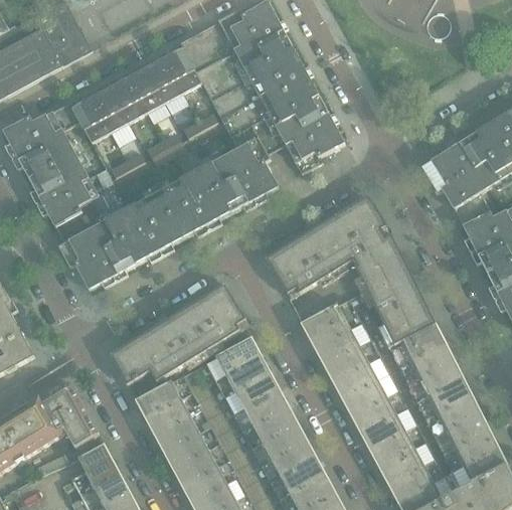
[(0,42),(3,48),(0,49),(0,98),(90,49),(63,0),(60,0),(55,2),(54,0),(32,0),(38,11),(37,12),(10,26),(6,28),(0,31),(0,42)]
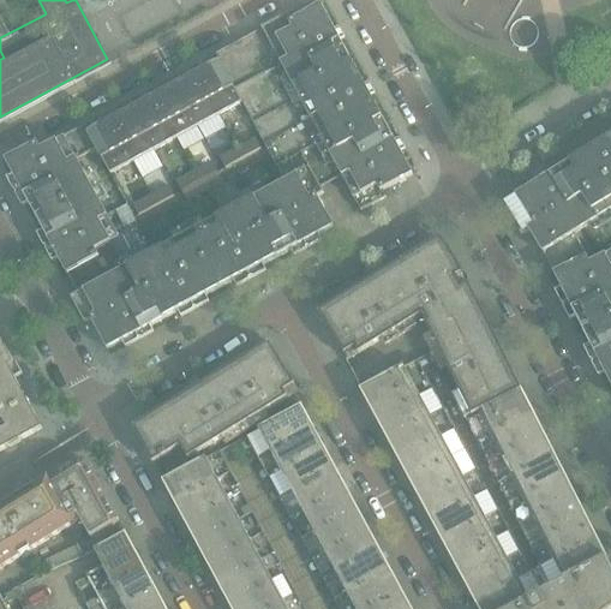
[(336,35),(340,33),(341,33),(335,22),(330,24),(317,0),(287,17),(285,10),(258,24),(297,95),(322,81),(318,75),(348,58),(336,35)]
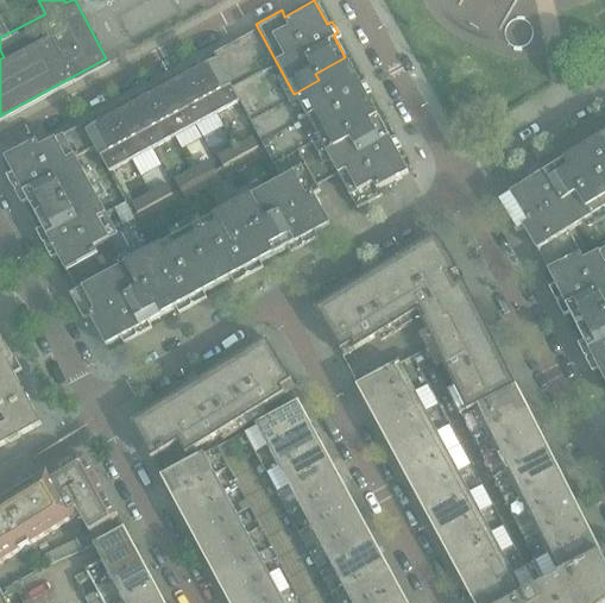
[(316,136),(294,94),(256,24),(232,37),(291,149),(300,163),(303,162),(314,181),(335,170),(316,136)]
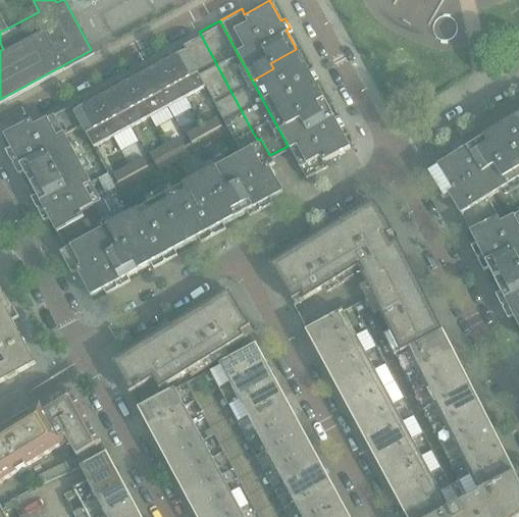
[(250,127),(199,32),(179,42),(183,48),(164,58),(183,94),(202,84),(222,120),(231,138),(250,127)]
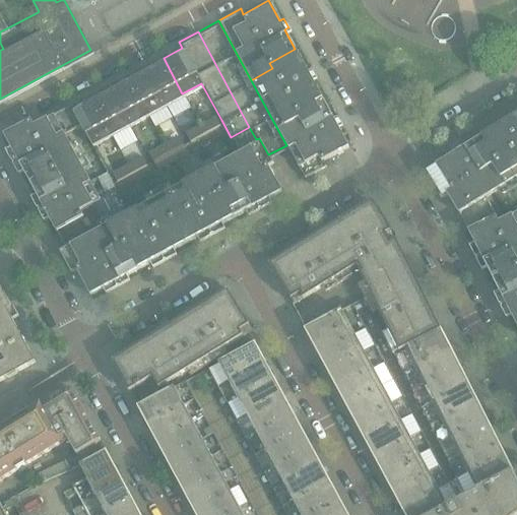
[(310,76),(313,74),(314,74),(309,65),(305,67),(295,49),(269,63),(272,68),(251,80),(270,116),(292,104),(295,110),(320,95),(310,76)]
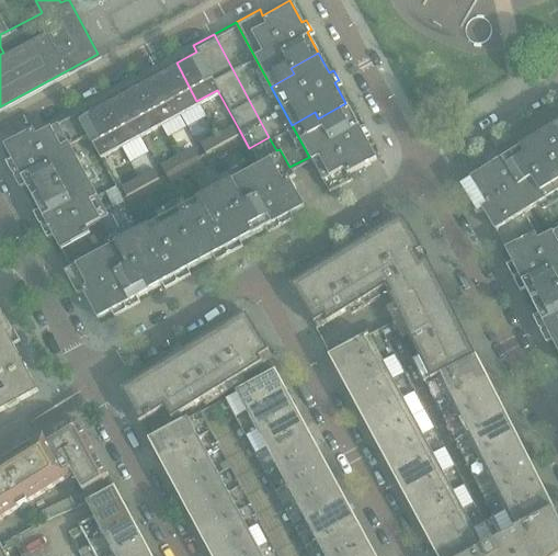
[(196,101),(177,63),(156,74),(177,112),(196,101)]
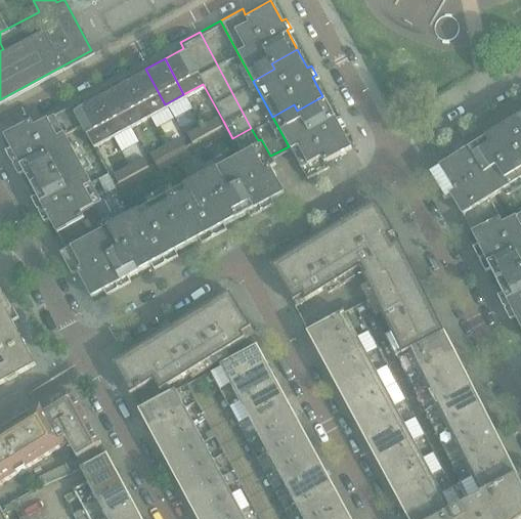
[(165,104),(145,69),(127,79),(146,115),(165,104)]
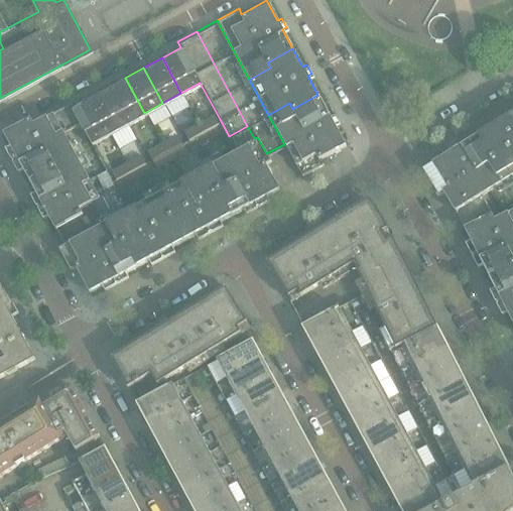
[(144,113),(125,78),(107,88),(126,122),(144,113)]
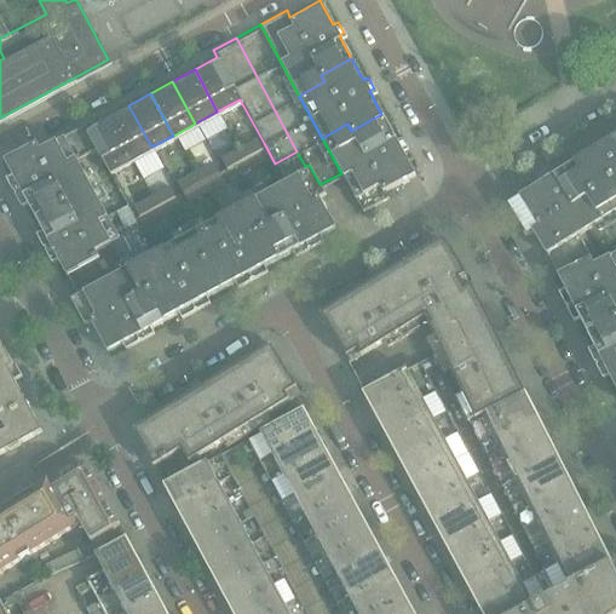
[(151,147),(128,105),(108,116),(131,159),(151,147)]
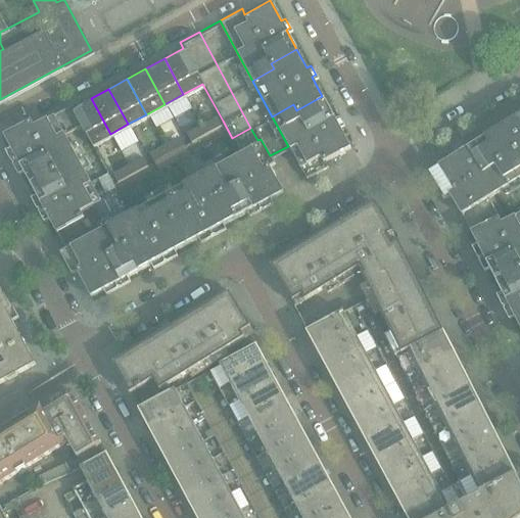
[(337,125),(341,123),(336,113),(332,115),(322,96),(296,110),(293,104),(272,116),(288,146),(303,176),(326,163),(323,158),(348,144),(337,125)]
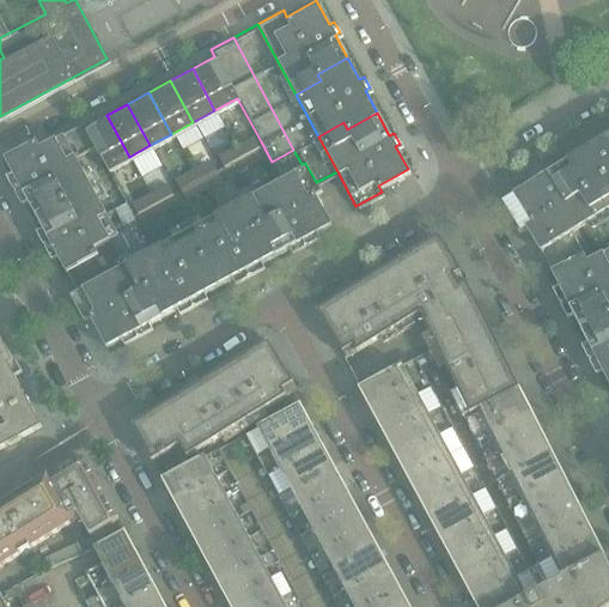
[(129,157),(107,115),(85,127),(81,120),(60,132),(72,155),(95,143),(109,168),(129,157)]
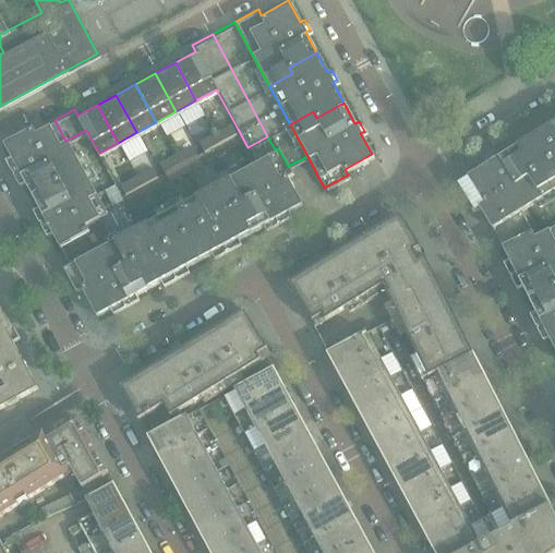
[(554,118),(544,124),(542,120),(532,127),(535,131),(515,143),(532,170),(538,168),(550,188),(554,183),(554,118)]
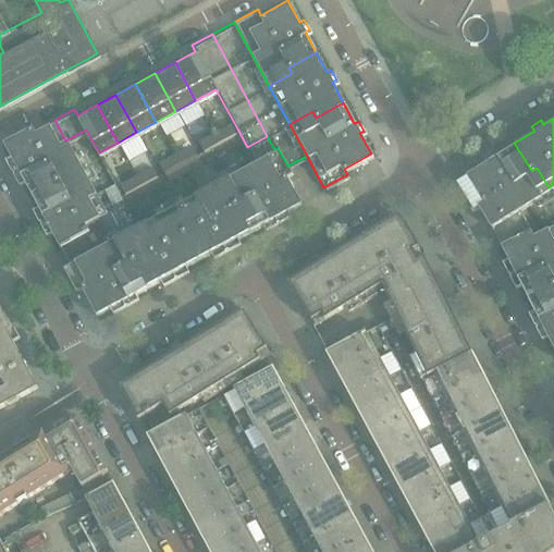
[(76,159),(65,140),(54,120),(34,131),(31,125),(1,140),(13,162),(9,164),(14,174),(19,172),(29,192),(78,164),(76,159)]
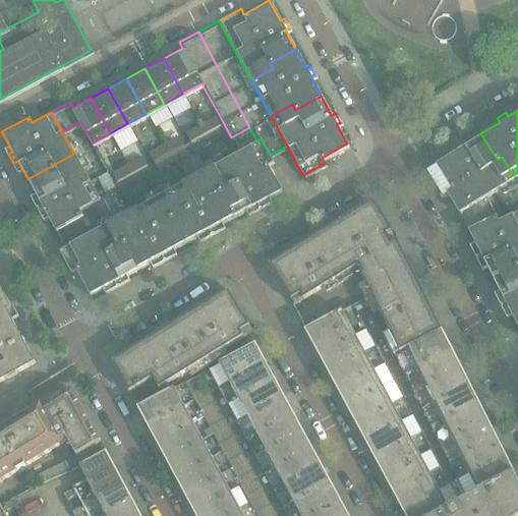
[(212,114),(198,122),(203,130),(217,123),(212,114)]
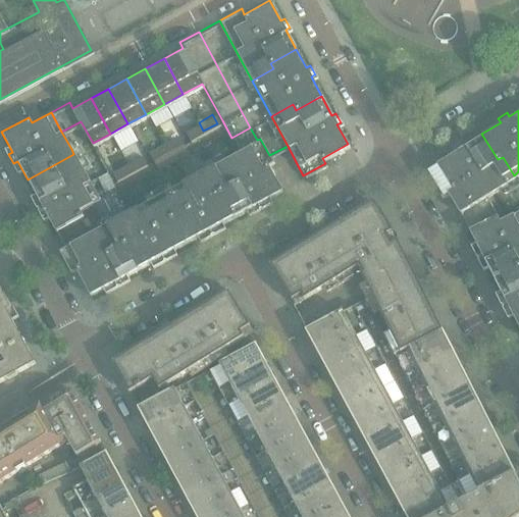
[(199,122),(184,130),(189,139),(203,131),(199,122)]
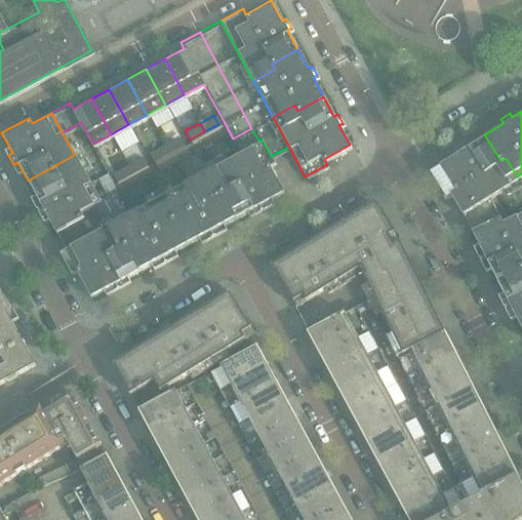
[(500,160),(484,134),(466,146),(464,142),(454,147),(457,151),(427,169),(443,196),(449,193),(460,212),(494,191),(517,176),(506,158),(500,160)]
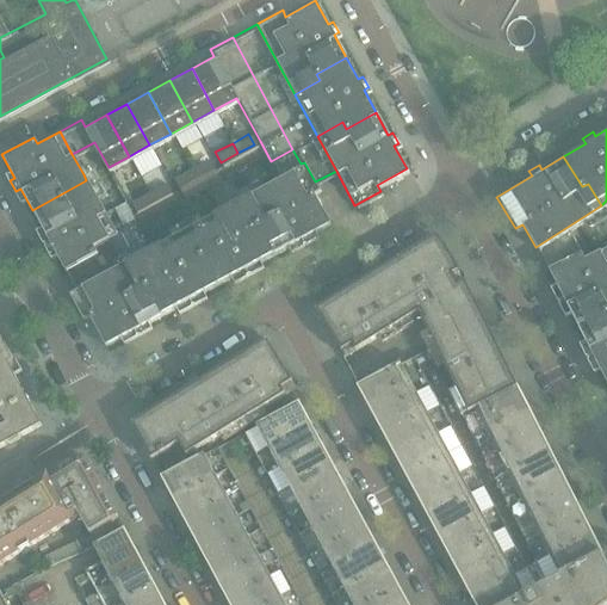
[(205,158),(189,167),(193,176),(211,167),(205,158)]
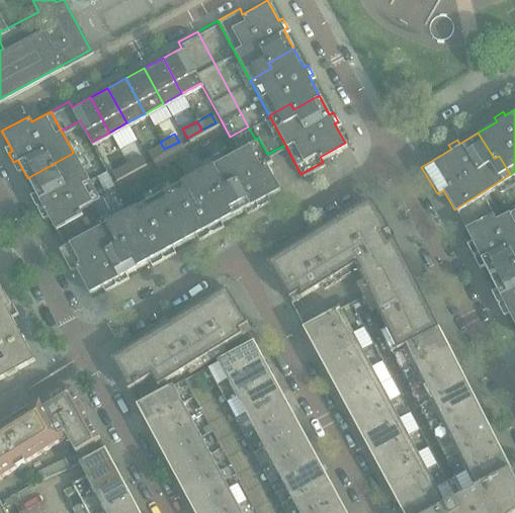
[(228,155),(210,164),(222,184),(216,187),(230,212),(242,206),(249,202),(251,206),(260,201),(258,197),(278,187),(264,162),(270,159),(267,154),(258,138),(255,139),(229,154),(228,155)]
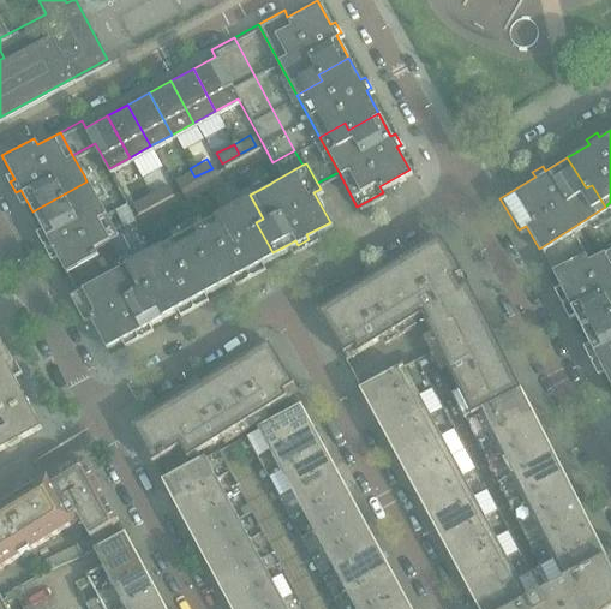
[(190,168),(173,177),(178,186),(195,177),(190,168)]
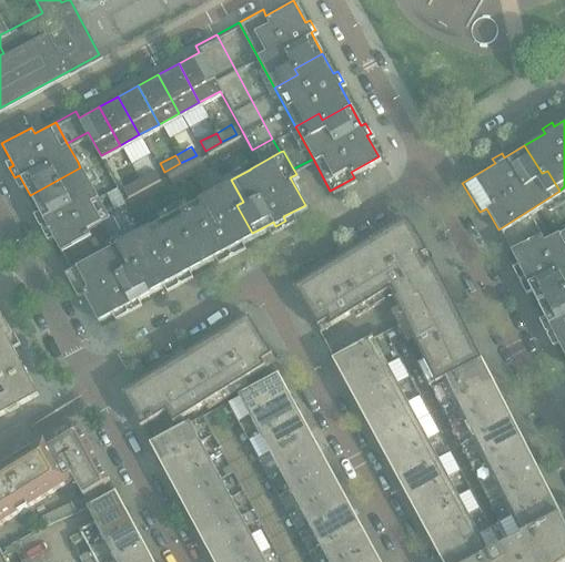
[(197,155),(180,163),(185,172),(201,163),(197,155)]
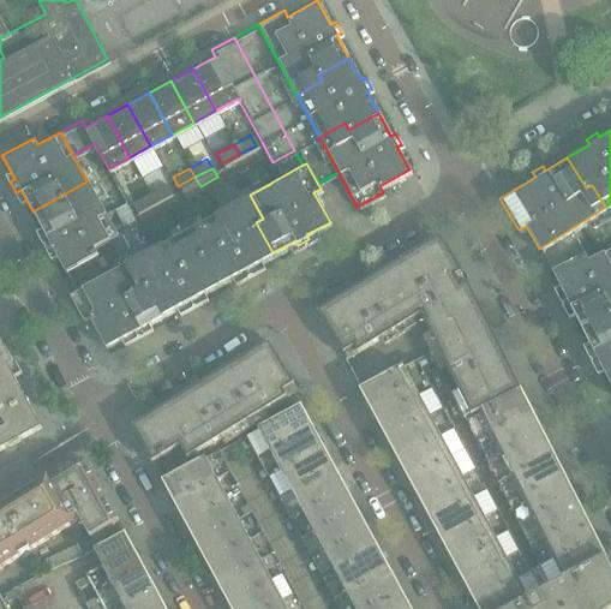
[(195,177),(178,186),(184,195),(201,186),(195,177)]
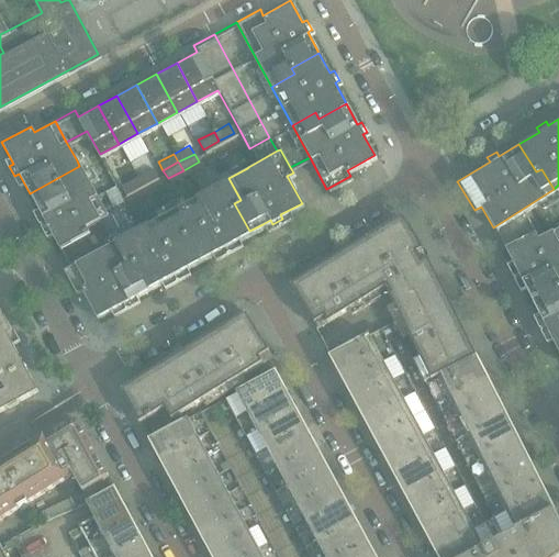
[(84,225),(104,213),(79,166),(30,193),(41,214),(36,218),(42,226),(46,224),(65,259),(91,245),(85,232),(87,231),(84,225)]
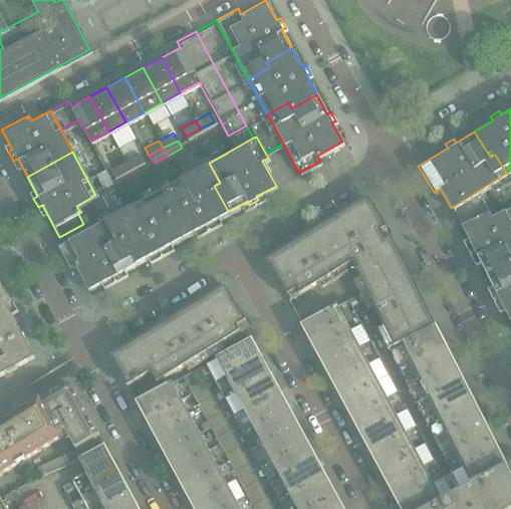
[(142,161),(137,152),(122,160),(128,168),(142,161)]
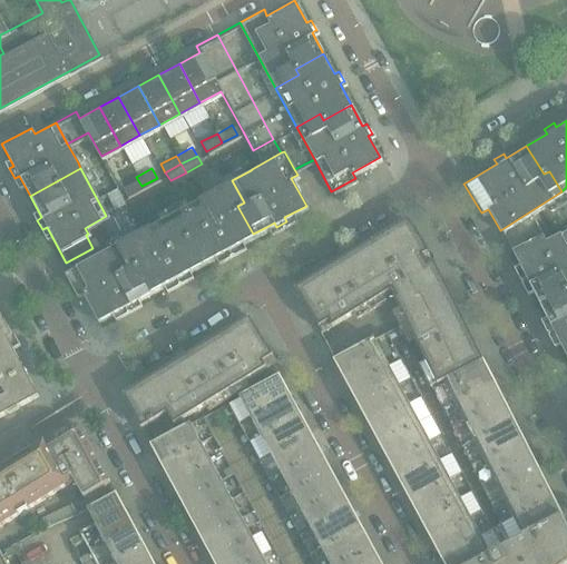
[(142,186),(136,177),(120,186),(125,195),(142,186)]
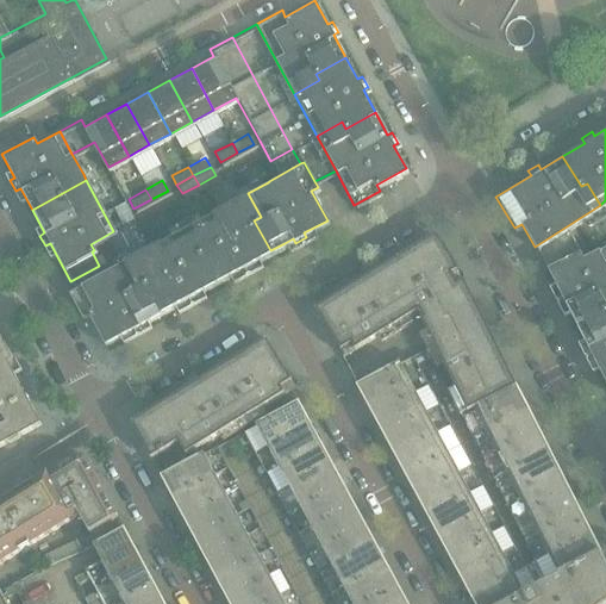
[(249,263),(257,259),(270,250),(254,220),(261,217),(248,193),(179,230),(192,255),(198,253),(214,281),(237,269),(239,274),(251,268),(249,263)]
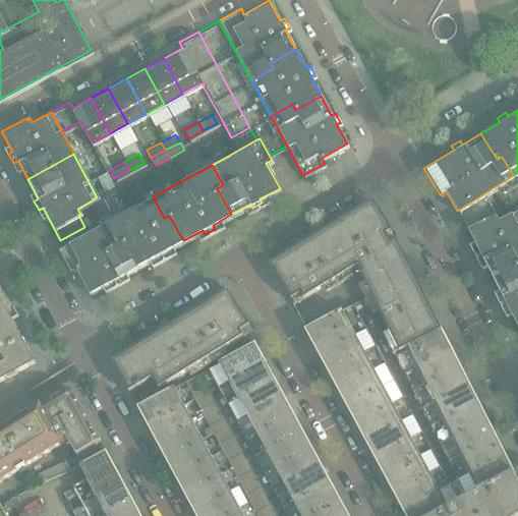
[(164,250),(172,246),(183,240),(169,216),(164,218),(153,196),(117,216),(128,237),(122,241),(135,267),(155,255),(157,260),(166,254),(164,250)]
